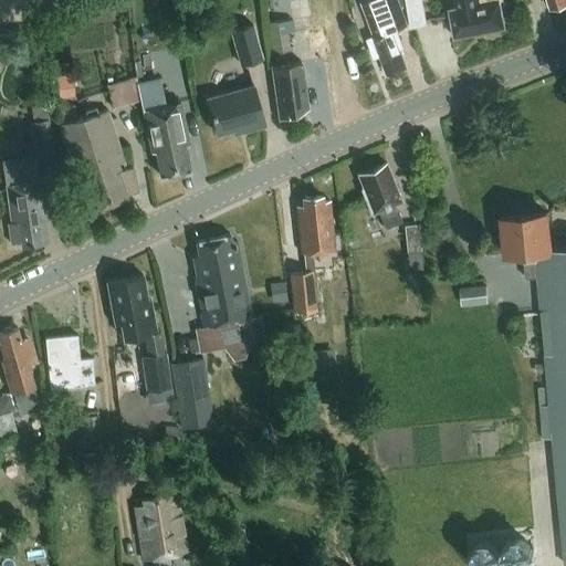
[(398,0),(369,0),(364,2),(377,34),(367,38),(375,56),(380,54),(388,74),(406,66),(399,50),(404,48),(395,28),(407,23),(398,0)]
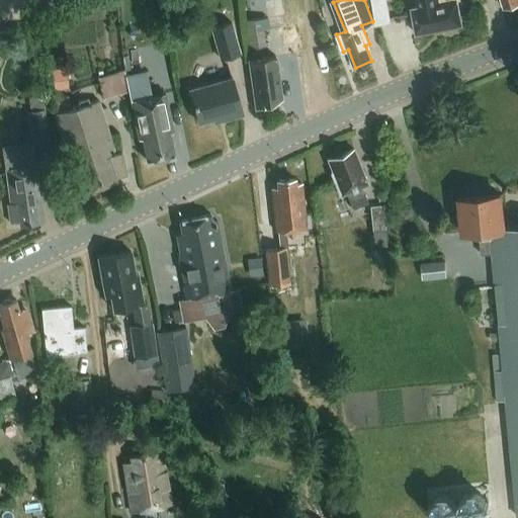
[(370,0),(375,25),(391,23),(385,0),(370,0)]
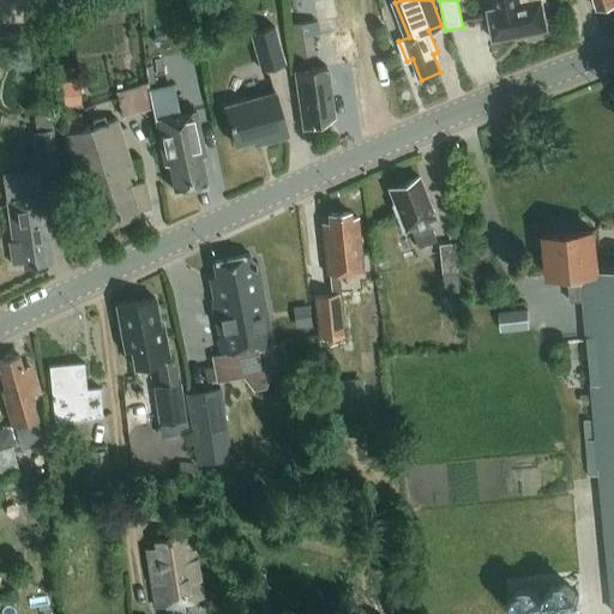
[(493,41),(495,41),(551,30),(545,0),(495,0),(498,8),(487,10),(493,41)]
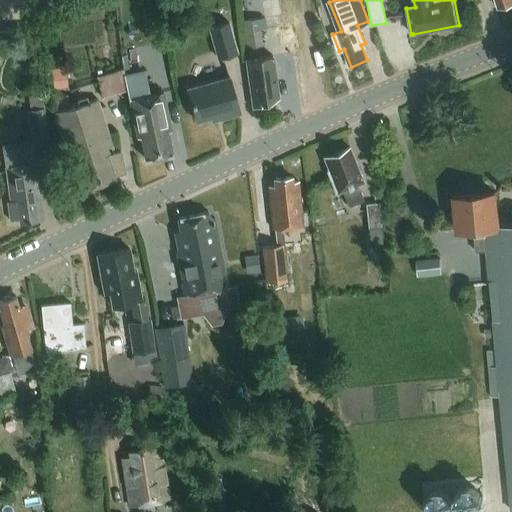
[(511,0),(497,0),(500,9),(511,5),(511,0)]
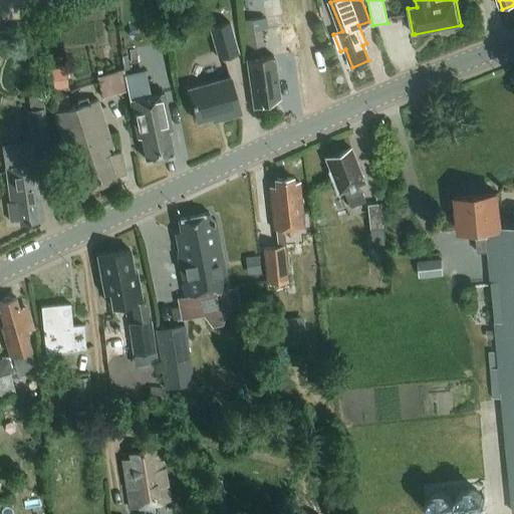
[(246,20),(250,49),(266,46),(263,30),(269,29),(267,17),(246,20)]
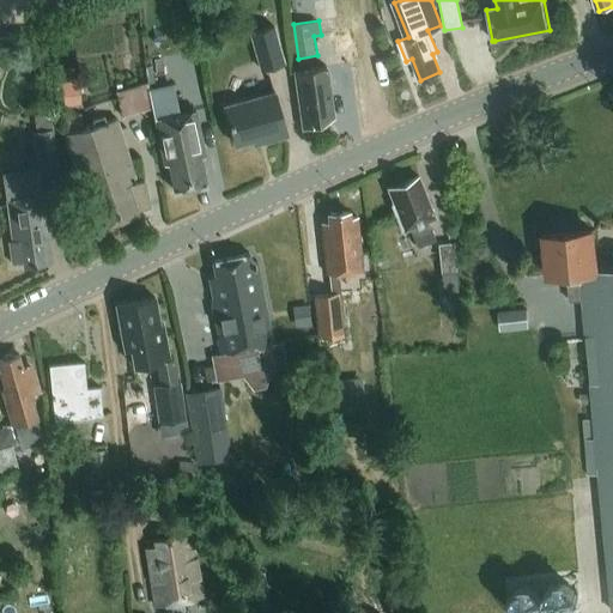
[(261,68),(284,62),(273,25),(250,31),(261,68)]
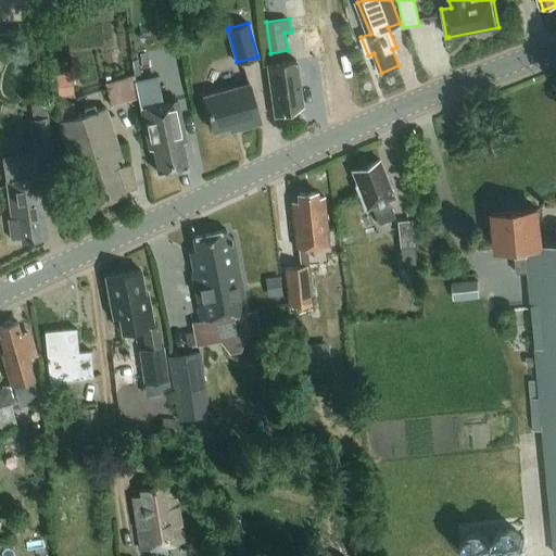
[(34,38),(43,37),(43,27),(34,28),(34,38)]
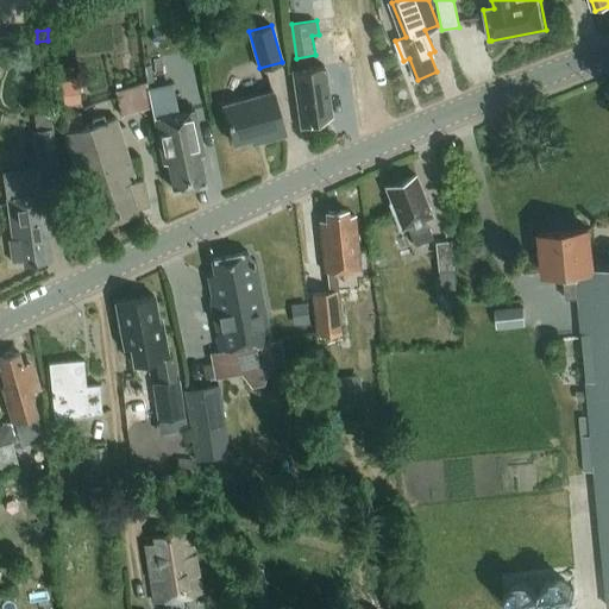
[(305,129),(334,118),(327,69),(296,73),(305,129)]
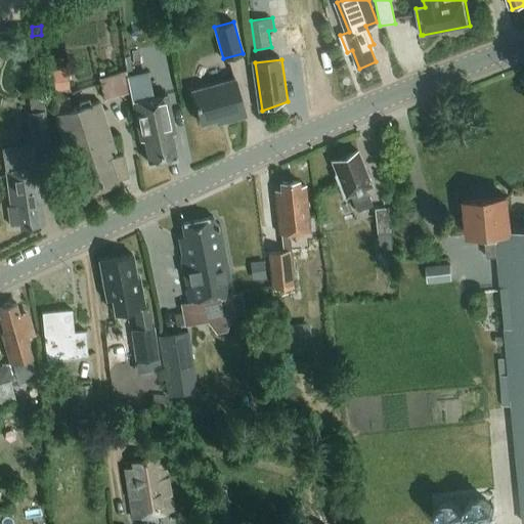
[(68,67),(52,69),(54,90),(70,88),(68,67)]
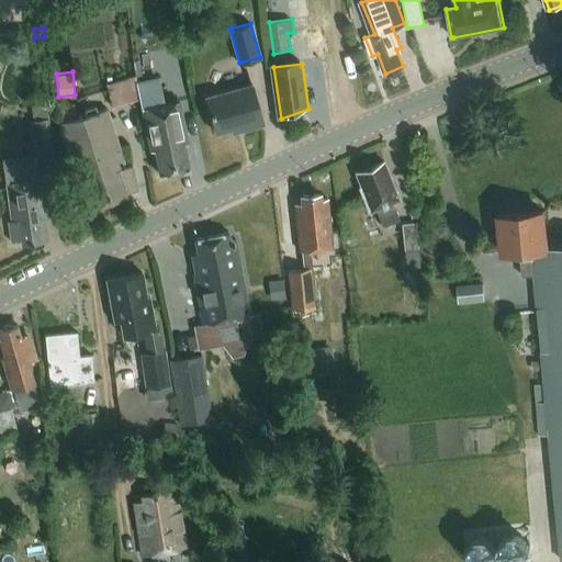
[(156,77),(137,81),(153,153),(157,152),(161,175),(190,169),(184,144),(190,143),(181,102),(164,105),(156,77)]
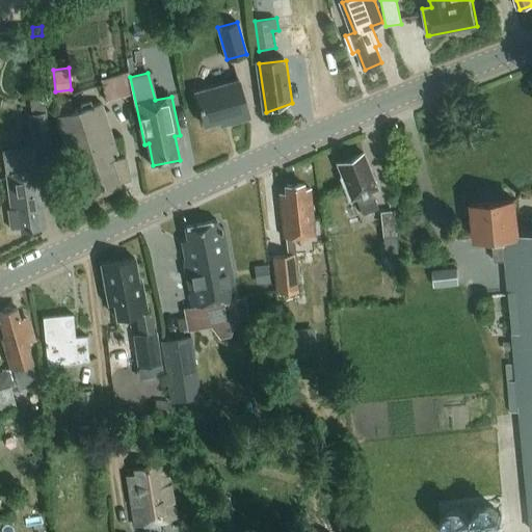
[(221,125),(248,117),(237,79),(193,92),(204,126),(219,122),(221,125)]
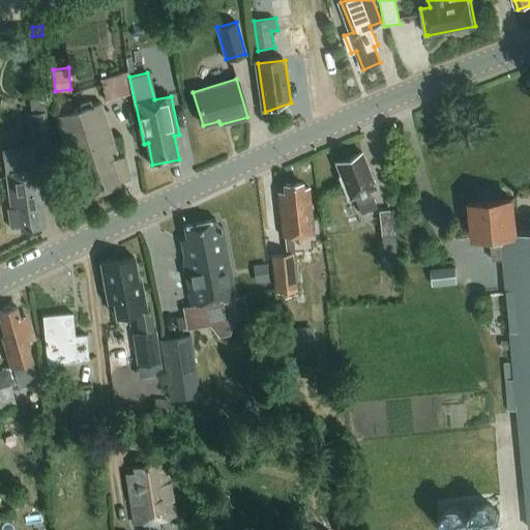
[(36,147),(53,145),(47,99),(32,101),(34,115),(31,115),(36,147)]
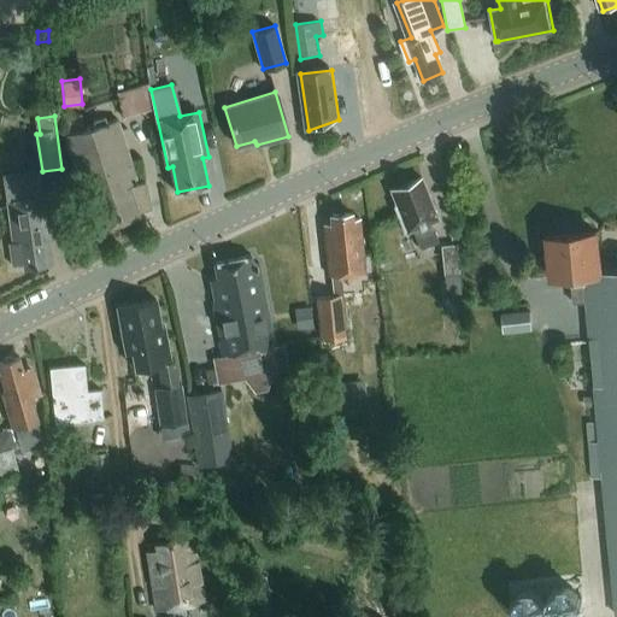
[(118,121),(65,136),(92,225),(100,223),(103,233),(140,222),(139,213),(148,211),(146,186),(137,188),(118,121)]
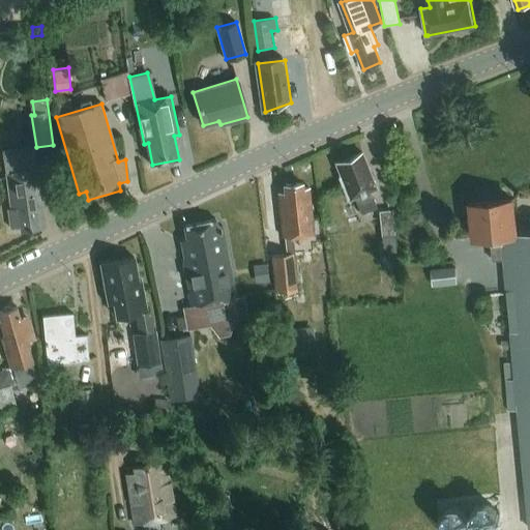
[(361,213),(377,207),(371,192),(377,188),(362,152),(335,164),(340,173),(339,177),(348,200),(355,198),(361,213)]
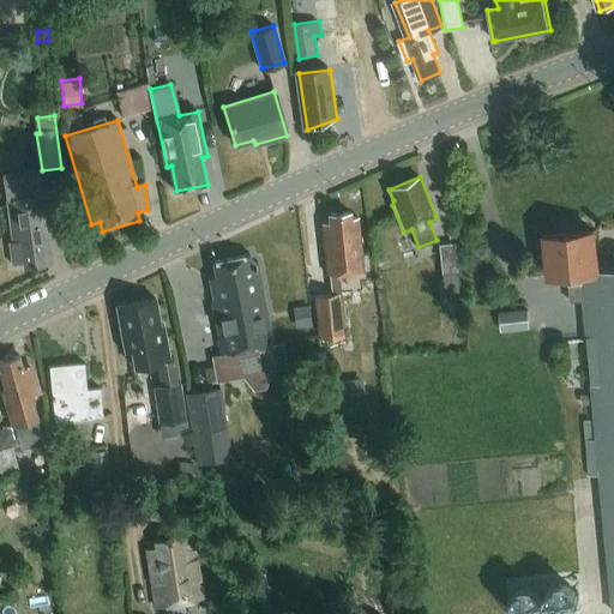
[(47,258),(52,257),(44,198),(8,203),(14,242),(11,242),(13,263),(24,262),(25,269),(47,265),(47,258)]
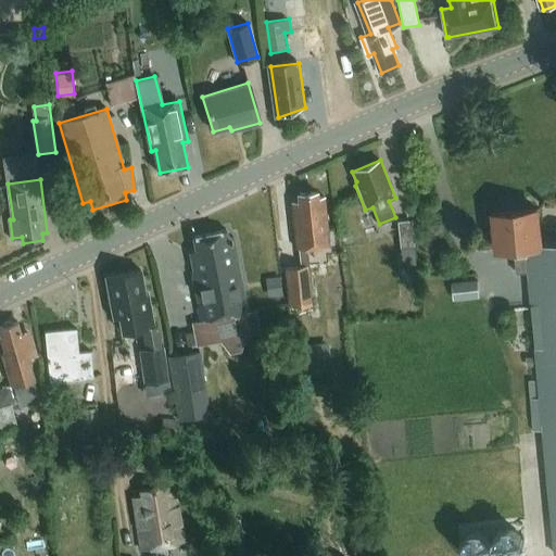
[(306,248),(328,245),(324,197),(317,198),(317,192),(297,193),(298,201),(291,202),(297,249),(298,249),(306,248)]
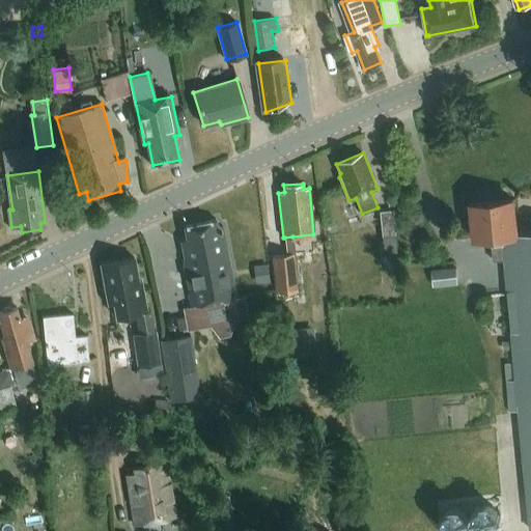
[(530,232),(516,234),(513,199),(472,203),(476,239),(492,238),(494,260),(505,259),(518,380),(508,381),(511,411),(521,411),(530,522),(530,232)]
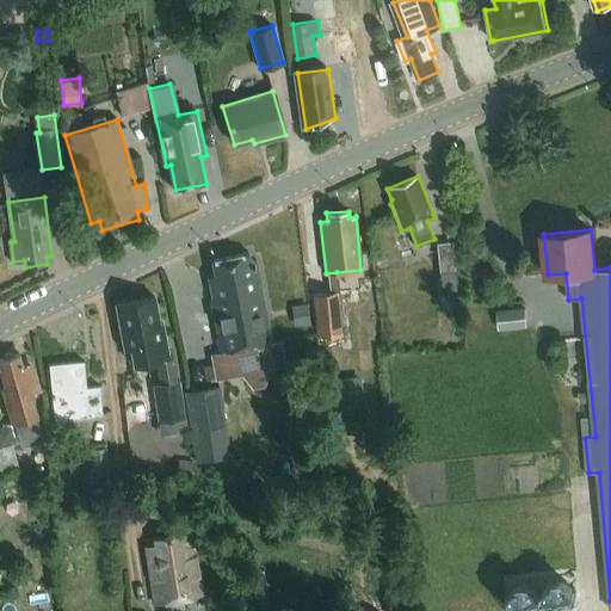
[(458,290),(454,242),(438,244),(443,292),(458,290)]
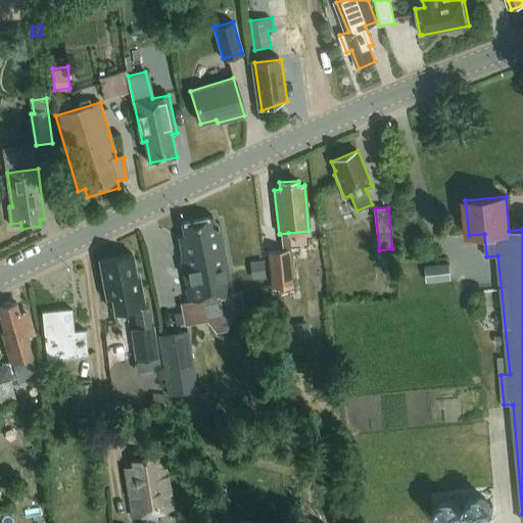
[(242,290),(231,292),(217,224),(210,225),(208,218),(180,223),(184,241),(179,242),(182,259),(180,259),(188,301),(180,302),(184,324),(207,320),(216,331),(226,329),(231,316),(245,313),(242,290)]
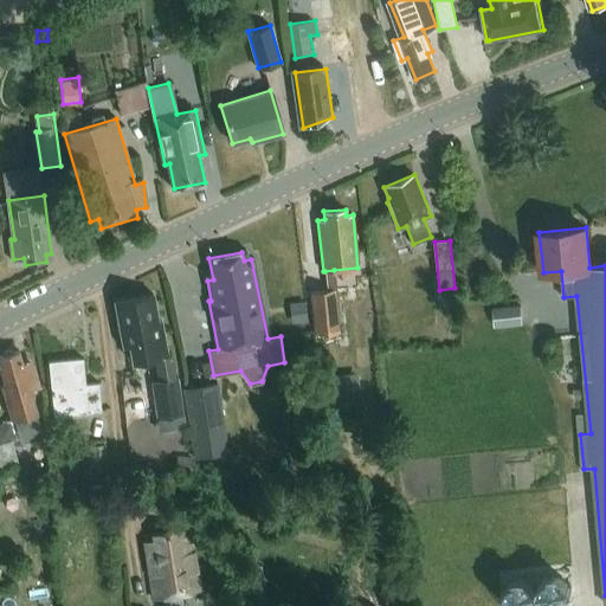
[(339,331),(334,289),(310,291),(314,334),(339,331)]
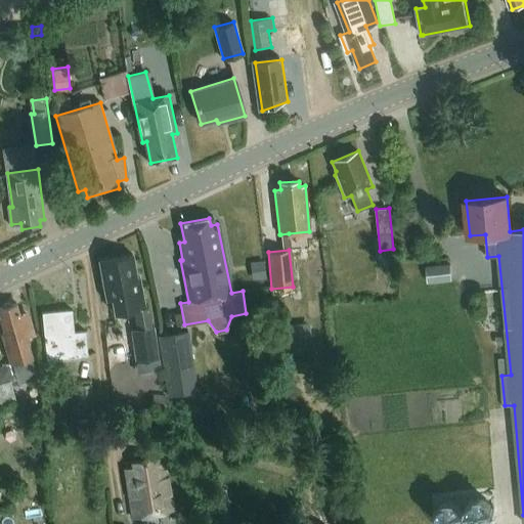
[(139,362),(160,358),(154,325),(151,326),(147,305),(144,306),(139,276),(136,276),(132,254),(99,260),(106,299),(112,298),(115,313),(121,312),(124,315),(129,315),(130,310),(133,309),(136,329),(135,329),(136,330),(133,330),(139,362)]
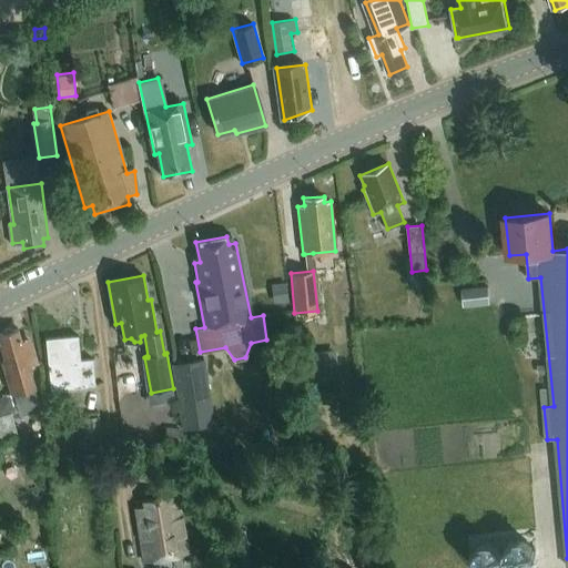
[(287,284),(272,285),(273,303),(288,302),(287,284)]
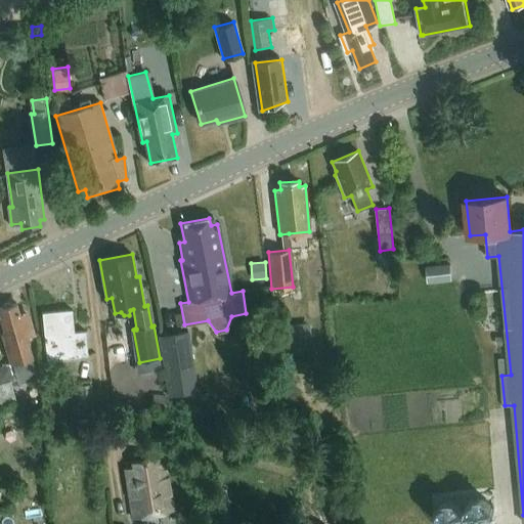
[(428,282),(454,279),(452,265),(427,268),(428,282)]
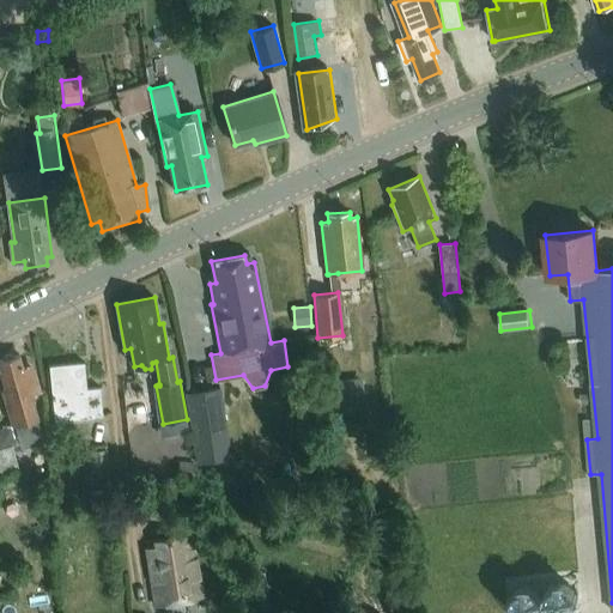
[(29,394),(37,392),(31,372),(23,375),(18,356),(0,359),(0,374),(4,388),(1,390),(11,424),(35,417),(29,394)]
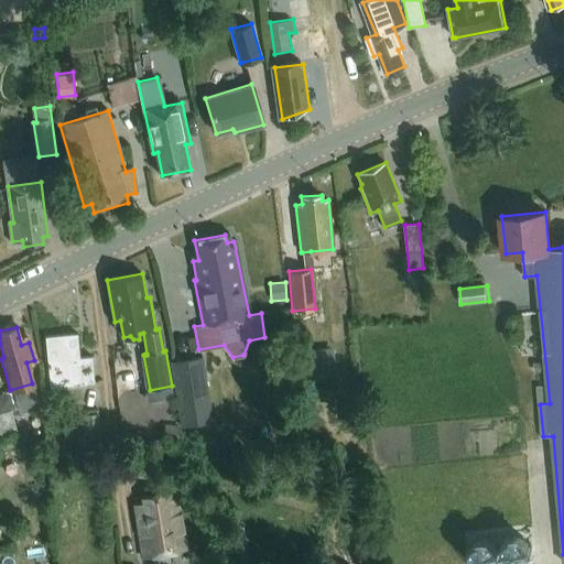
[(91,357),(79,358),(77,334),(44,336),(49,386),(79,383),(80,384),(94,383),(91,357)]
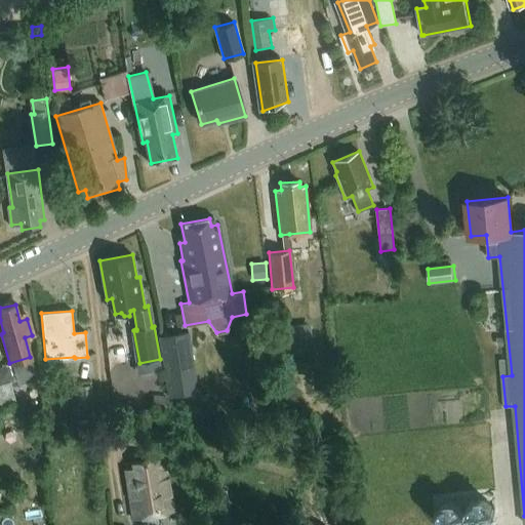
[(312,347),(309,323),(282,326),(285,350),(312,347)]
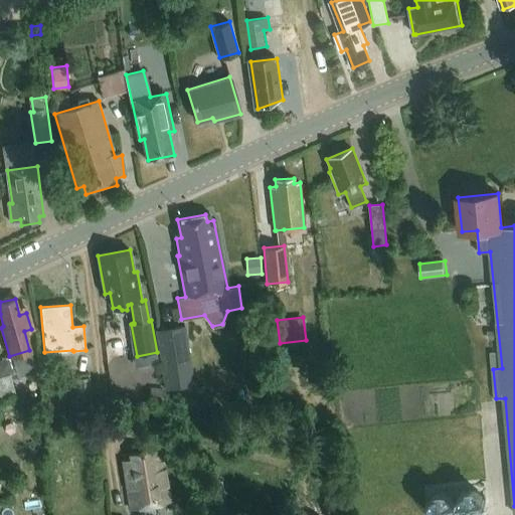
[(184,325),(155,330),(165,388),(194,384),(184,325)]
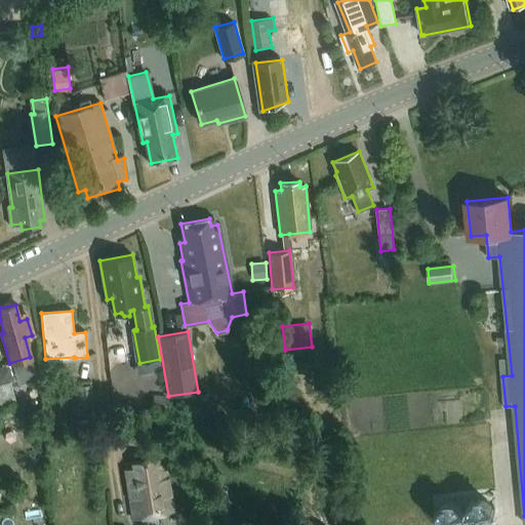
[(0,405),(15,402),(9,381),(0,384),(0,405)]
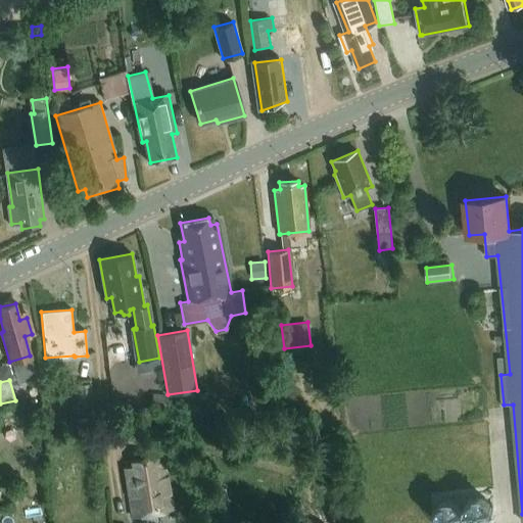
[(165,394),(152,393),(151,410),(164,410),(165,394)]
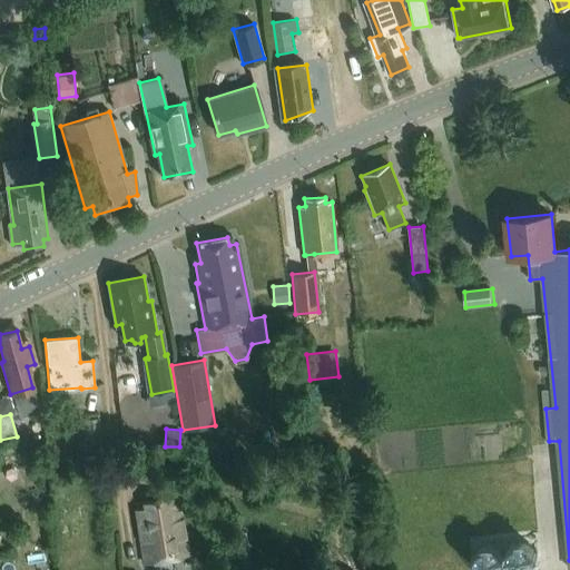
[(145,509),(135,511),(145,564),(153,563),(154,569),(173,569),(177,569),(176,559),(188,557),(176,495),(143,502),(145,509)]
